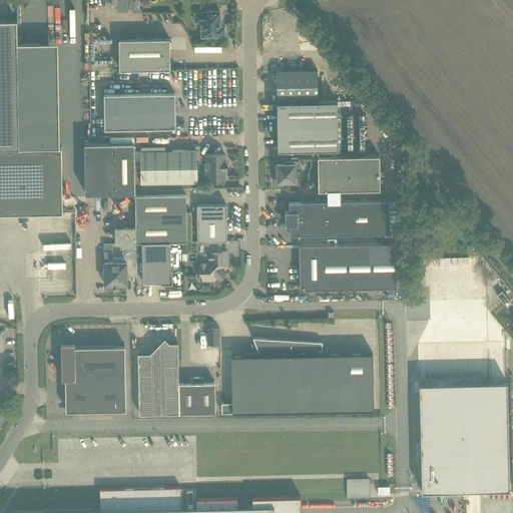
[(201,13),(195,13),(195,22),(201,22),(201,37),(220,37),(220,36),(224,36),(224,27),(220,27),(219,12),(214,12),(212,11),(208,11),(206,12),(201,13)]
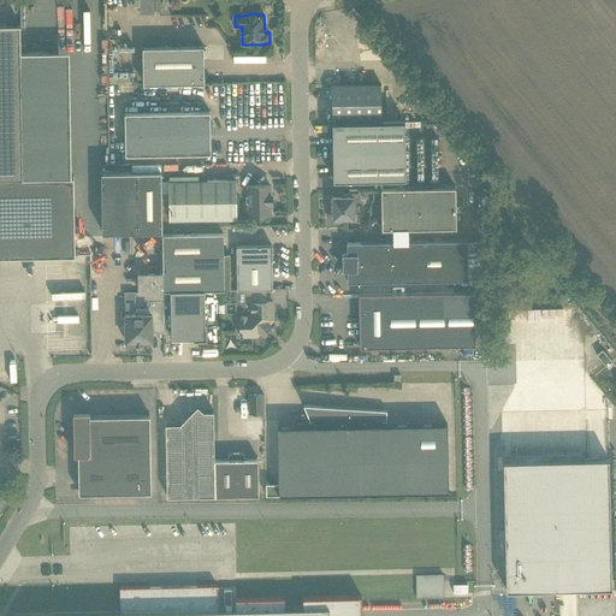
[(0,256),(75,255),(73,177),(23,178),(21,25),(0,25),(0,256)]
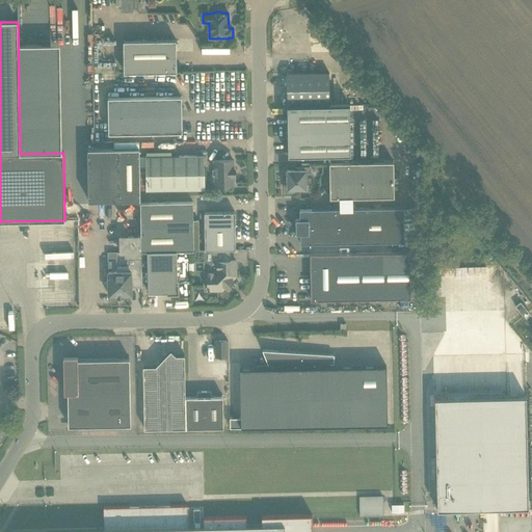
[(123,41),(124,73),(176,72),(176,41),(123,41)]
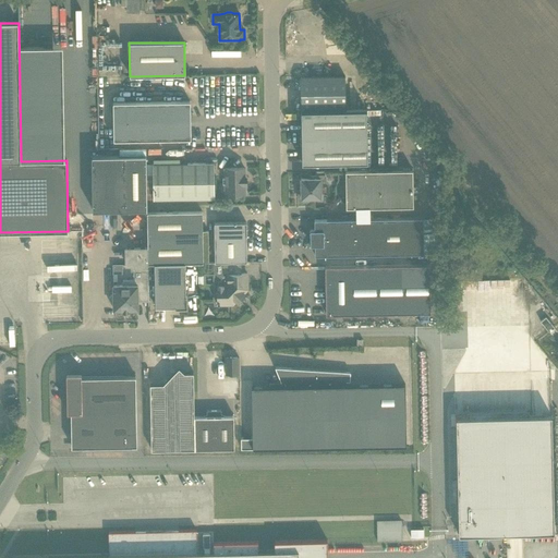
[(346,76),(301,77),(301,110),(346,110),(346,76)]
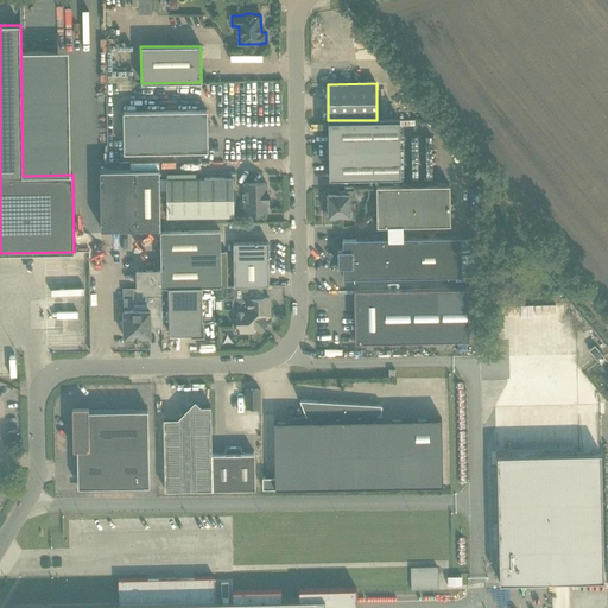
[(124,112),(124,153),(208,152),(207,111),(124,112)]
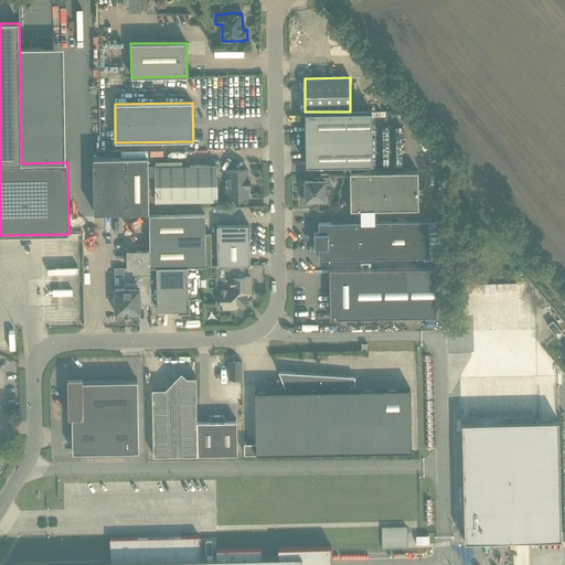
[(371,112),(305,113),(306,166),(372,164),(371,112)]
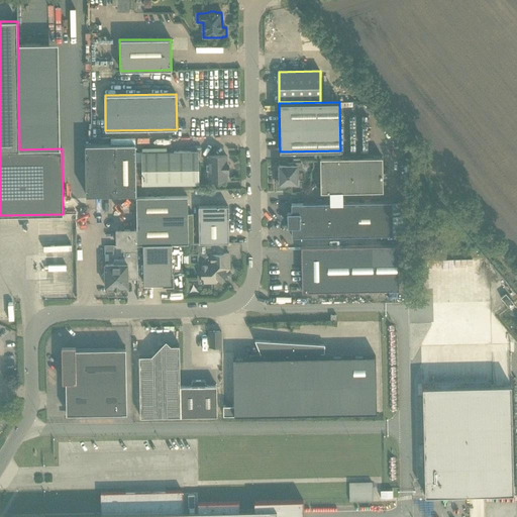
[(86,195),(136,194),(135,143),(85,144),(86,195)]
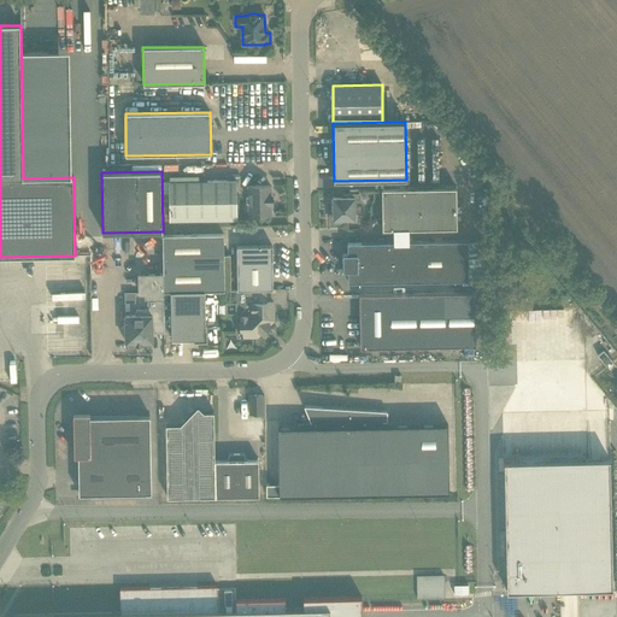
[(169,221),(238,219),(236,181),(169,182),(169,221)]
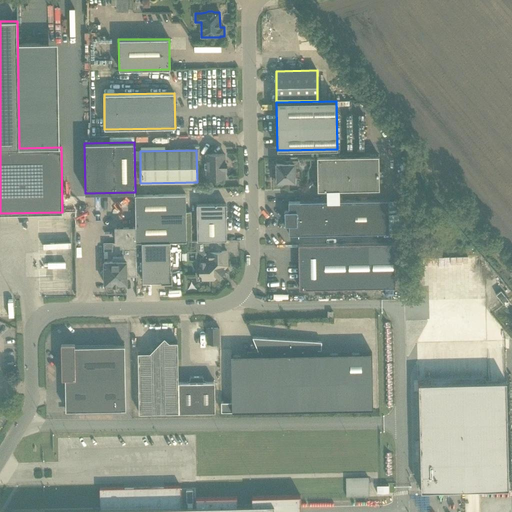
[(226,162),(224,162),(224,154),(207,154),(207,178),(224,178),(224,168),(226,168),(226,162)]
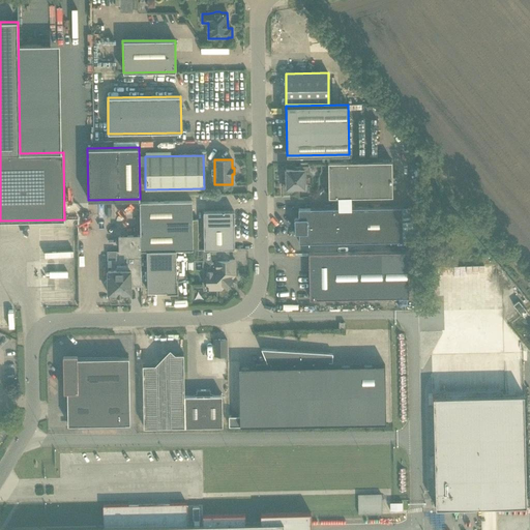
[(392,197),(391,162),(328,163),(328,198),(392,197)]
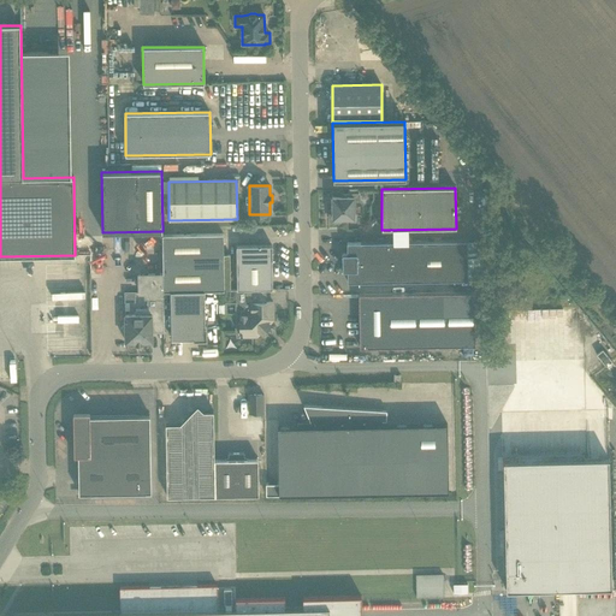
[(332,197),(332,211),(330,211),(330,221),(339,221),(339,219),(354,219),(354,200),(360,200),(359,194),(343,195),(343,197),(332,197)]
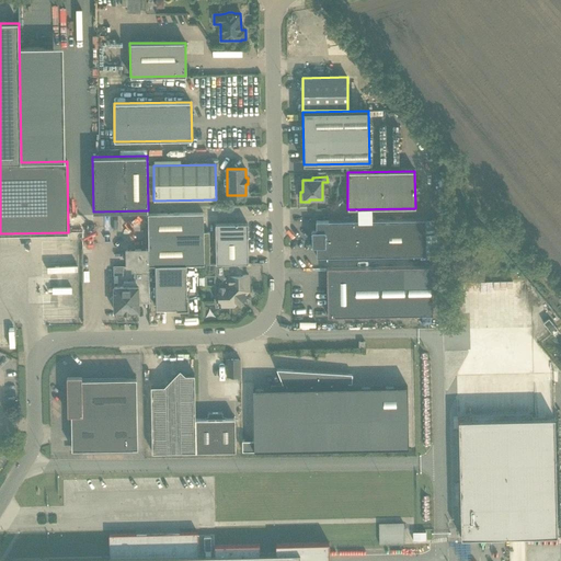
[(149,265),(155,265),(186,265),(210,264),(209,232),(204,232),(203,213),(148,214),(149,265)]
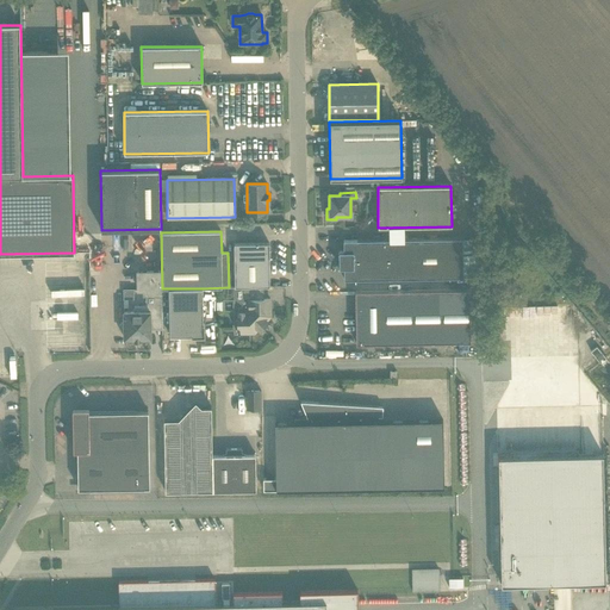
[(354,260),(338,260),(340,268),(344,268),(344,280),(464,278),(462,238),(397,240),(397,260),(354,260)]
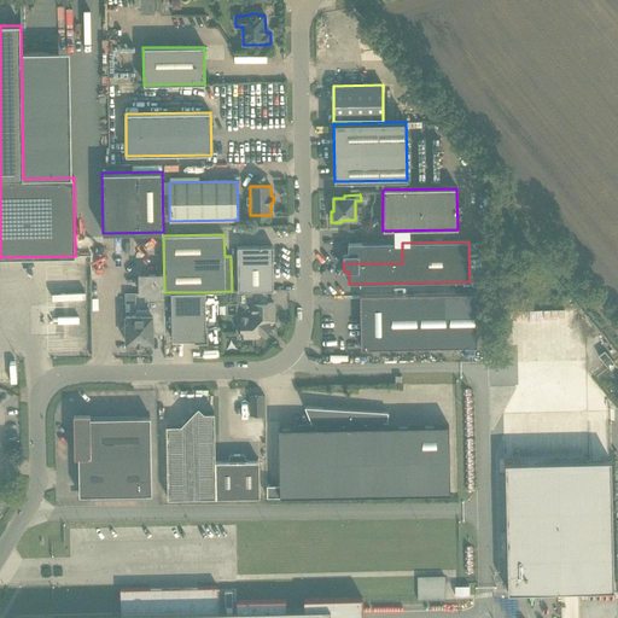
[(402,263),(402,243),(348,244),(348,255),(343,255),(343,263),(359,263),(402,263)]
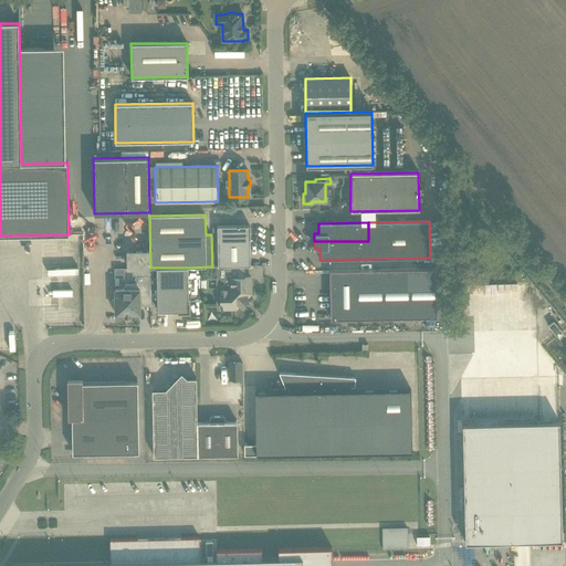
[(244,266),(244,265),(250,265),(250,240),(250,228),(250,226),(217,227),(218,266),(224,266),(244,266)]
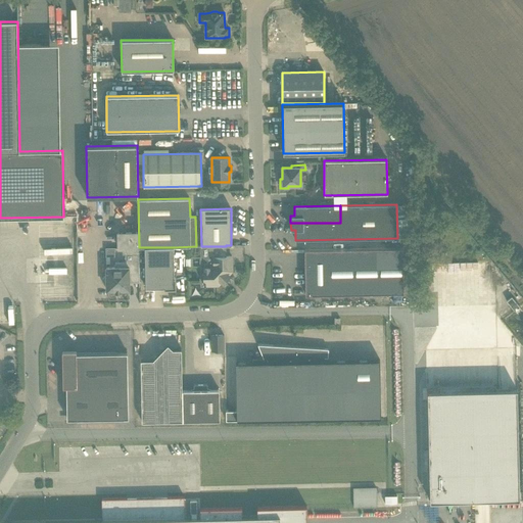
[(139,251),(138,233),(126,233),(126,234),(124,234),(125,238),(117,239),(119,248),(124,248),(124,251),(139,251)]
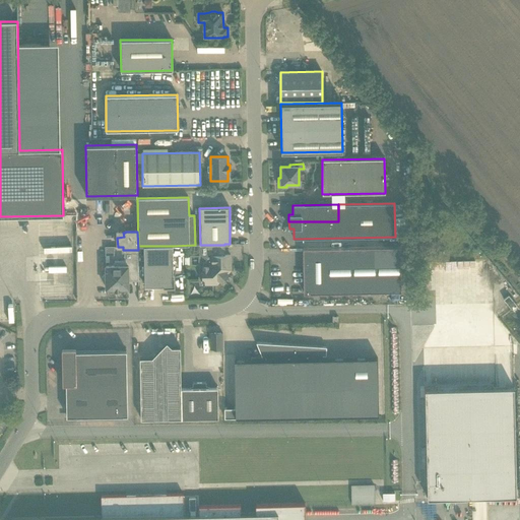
[(202,263),(202,265),(202,273),(201,273),(200,275),(200,278),(201,280),(202,280),(202,284),(216,283),(220,280),(221,281),(229,274),(226,273),(231,269),(231,255),(224,255),(224,245),(206,245),(206,259),(202,263)]
